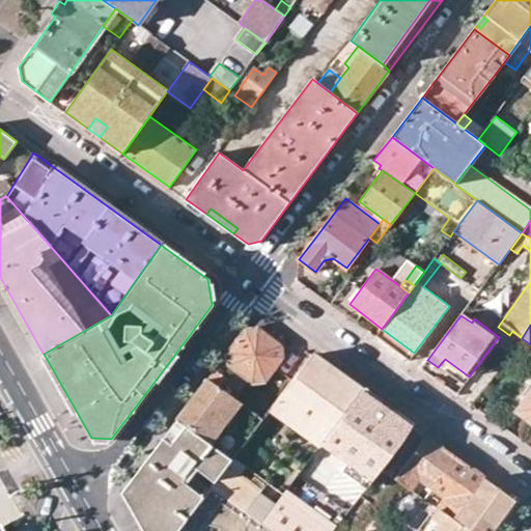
[(253,383),(263,382),(282,357),(280,345),(256,328),(245,329),(227,354),(228,365),(253,383)]
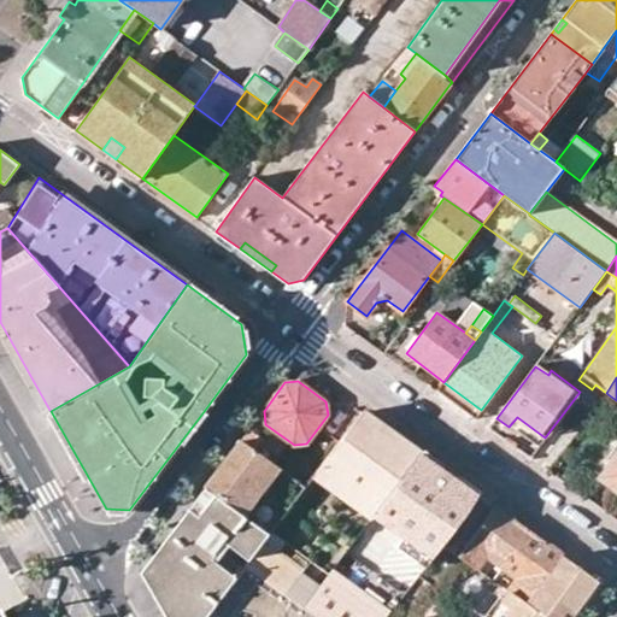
[(313,475),(372,517),(419,453),(362,411),(313,475)]
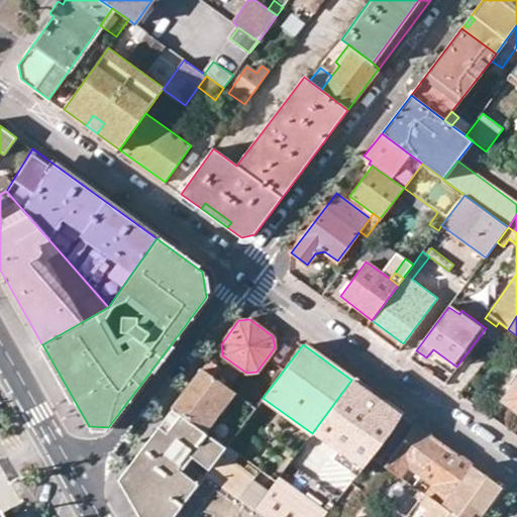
[(433,349),(426,357),(450,376),(456,367),(433,349)]
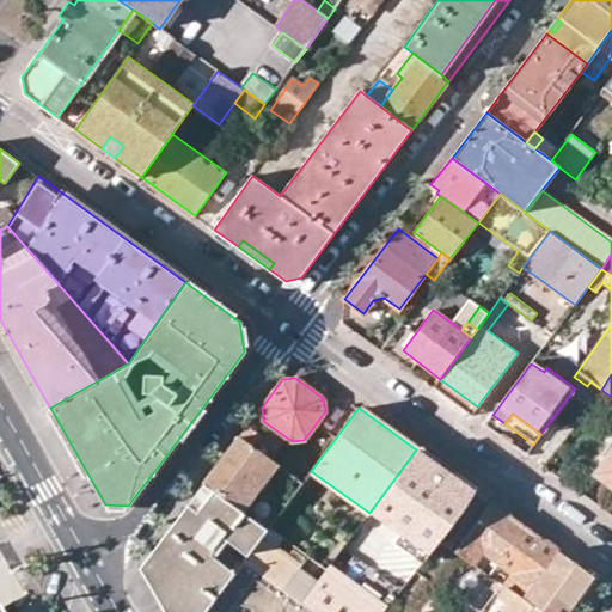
[(248,427),(238,438),(251,447),(261,435),(248,426),(248,427)]
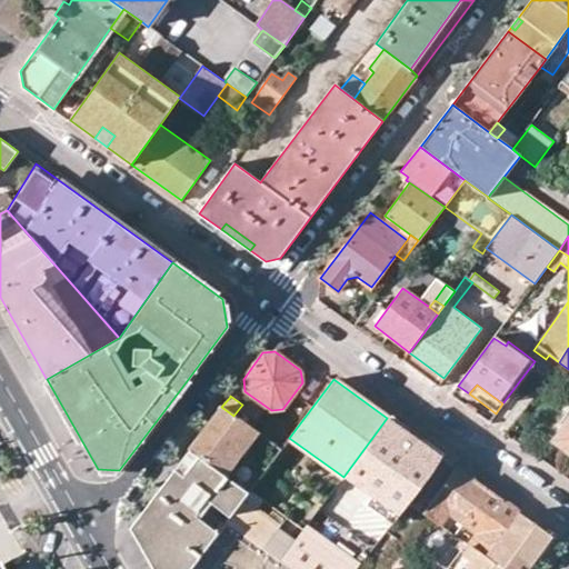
[(189,451),(225,477),(258,431),(233,416),(221,407),(189,451)]
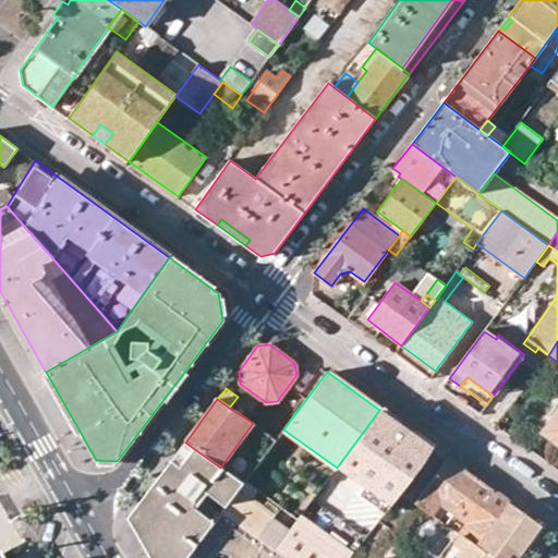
[(434,448),(379,410),(337,468),(389,507),(400,493),(434,448)]
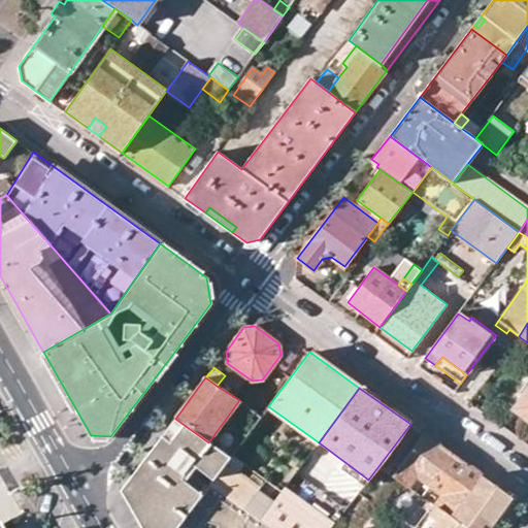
[(527,388),(512,409),(527,421),(527,388)]
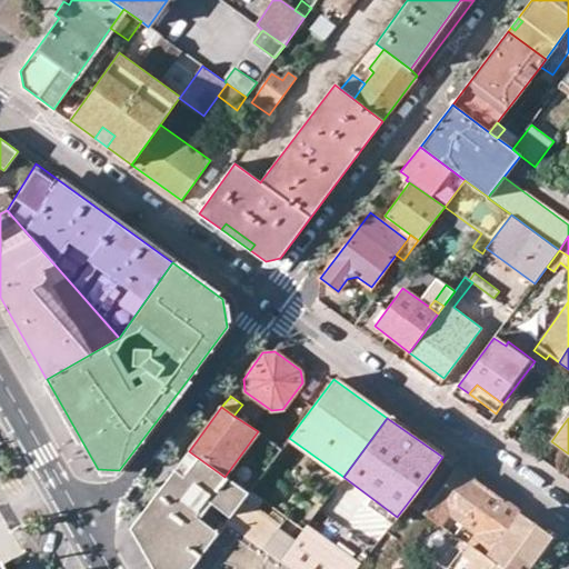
[(225,477),(189,451),(131,527),(151,540),(145,550),(165,563),(160,568),(189,568),(216,533),(195,517),(207,500),(229,516),(241,500),(247,493),(225,477)]
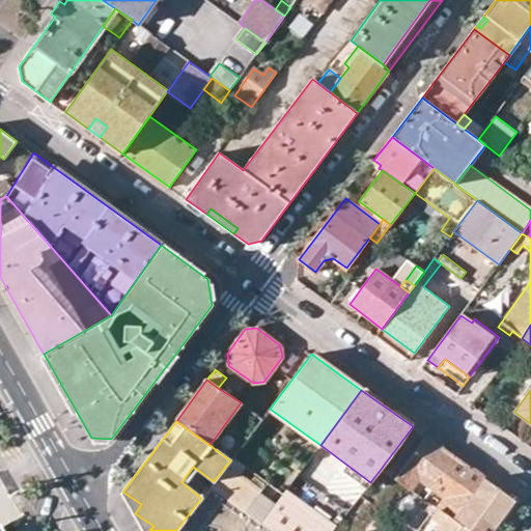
[(426,437),(413,426),(381,469),(394,478),(426,437)]
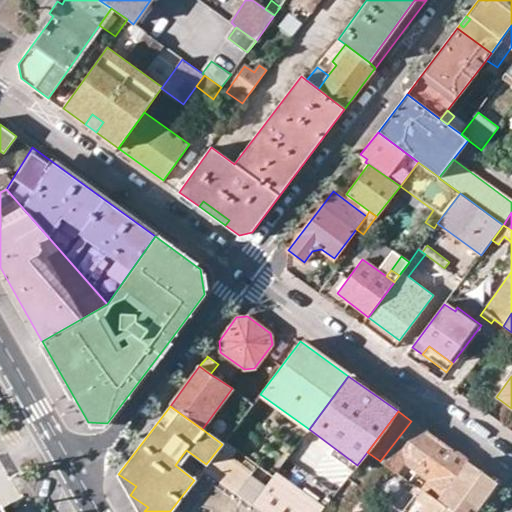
[(404,462),(420,474),(442,443),(411,421),(380,461),(385,465),(396,472),(404,462)]
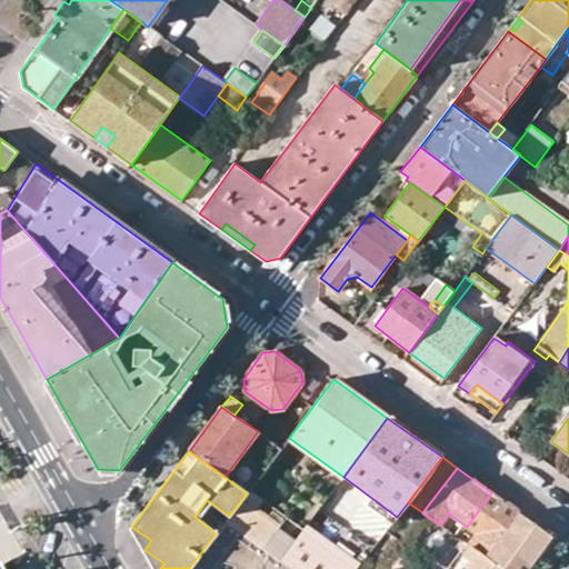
[(486,557),(518,512),(491,492),(467,527),(477,533),(468,545),(486,557)]
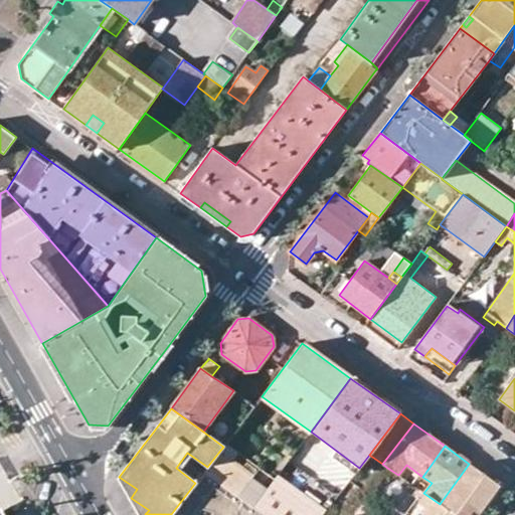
[(207,467),(204,472),(253,507),(260,500),(254,496),(256,493),(252,490),(250,493),(245,489),(251,479),(218,453),(207,467)]
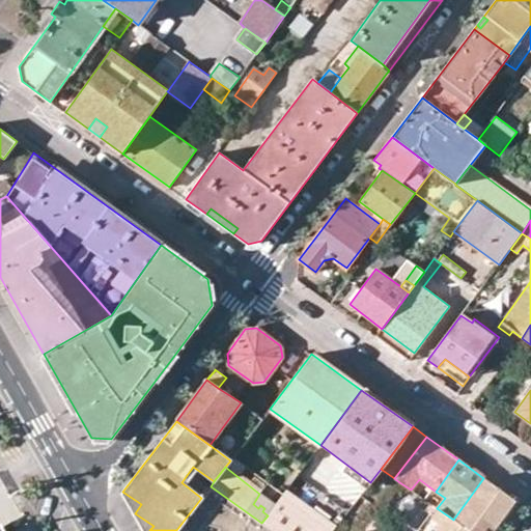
[(491,530),(514,500),(483,478),(453,520),(469,530),(491,530)]
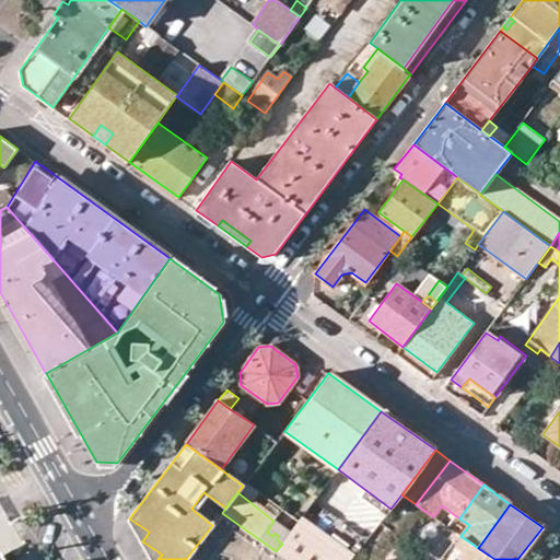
[(287,559),(276,551),(222,513),(212,525),(186,559),(213,559),(219,553),(240,559),(238,559),(287,559)]
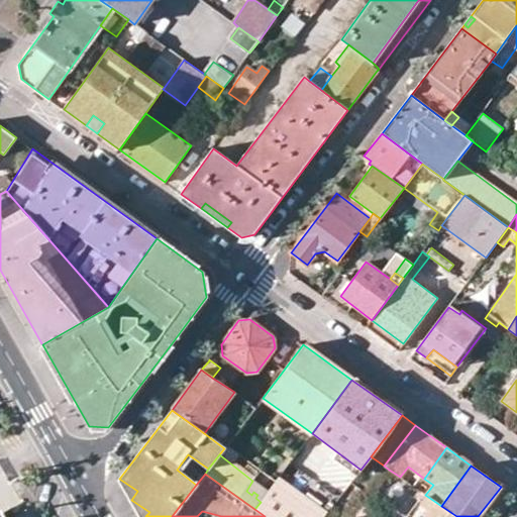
[(323,516),(326,514),(277,480),(261,502),(254,509),(265,516),(323,516)]
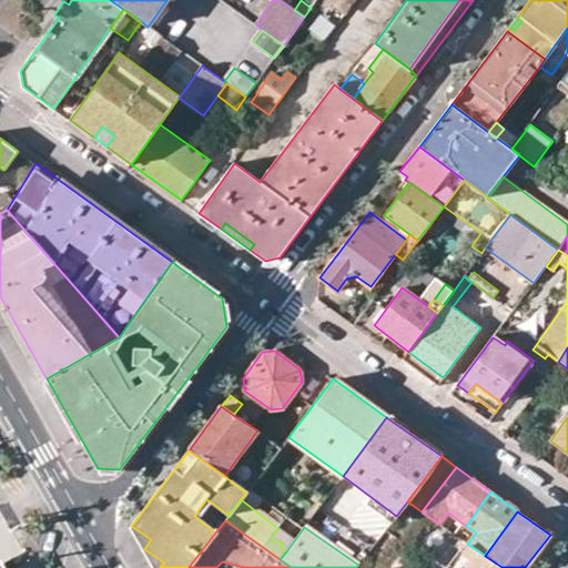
[(501,567),(485,556),(467,544),(460,555),(469,560),(476,565),(473,567),(501,567)]
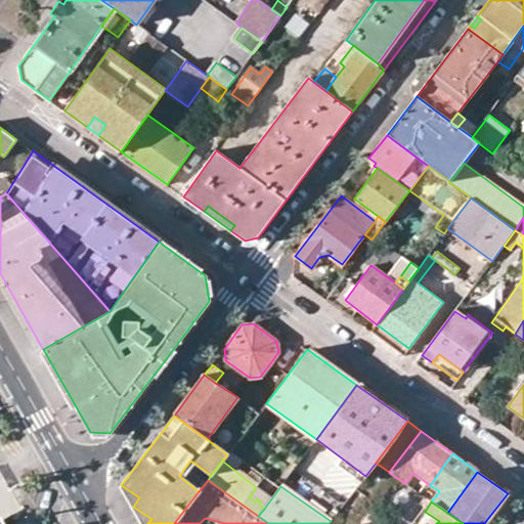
[(381,523),(366,513),(358,523),(381,523)]
